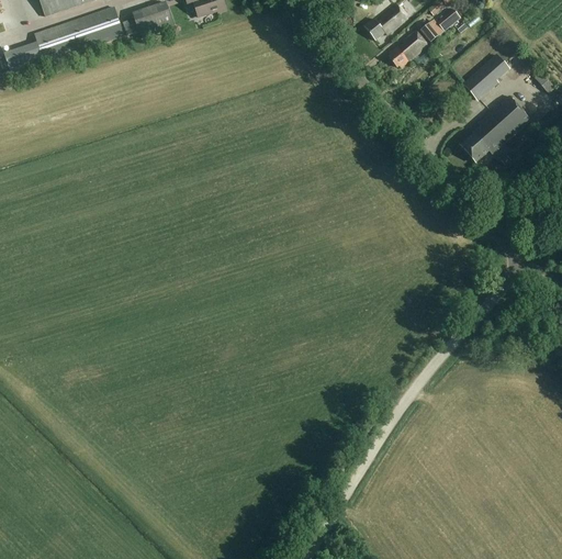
[(40,0),(45,14),(87,0),(40,0)]
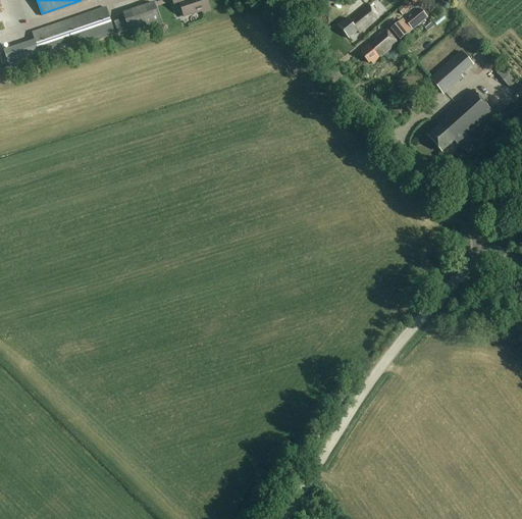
[(120,3),(122,11),(135,7),(133,0),(120,3)]
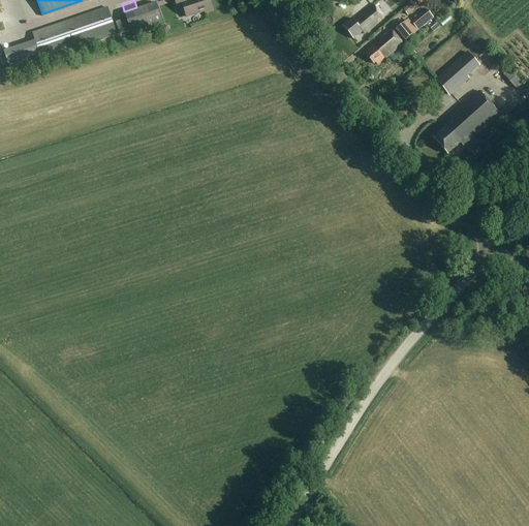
[(186,0),(175,0),(177,4),(182,2),(186,16),(204,9),(205,11),(213,8),(210,0),(186,0)]
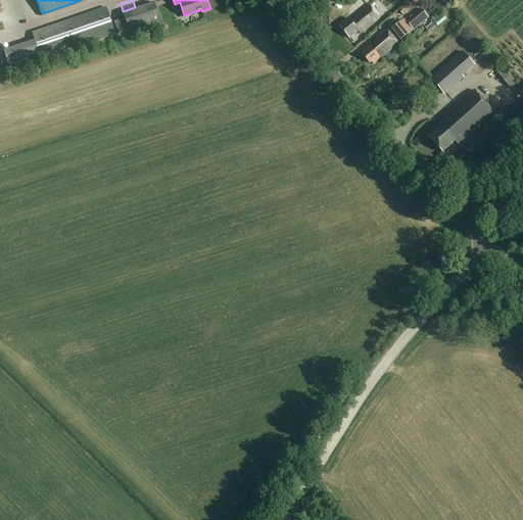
[(408,0),(398,7),(403,13),(414,4),(410,0),(408,0)]
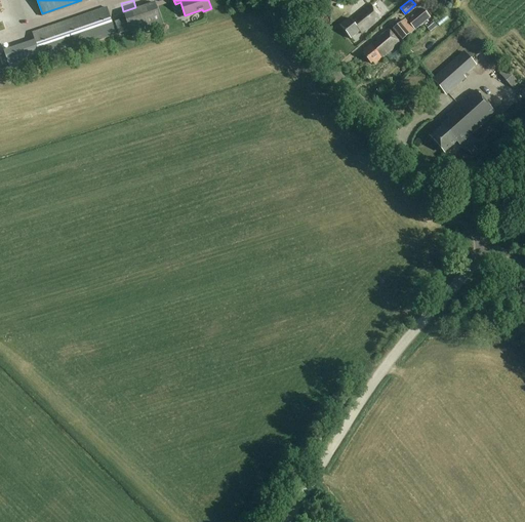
[(123,11),(131,35),(162,25),(155,1),(135,7),(123,11)]
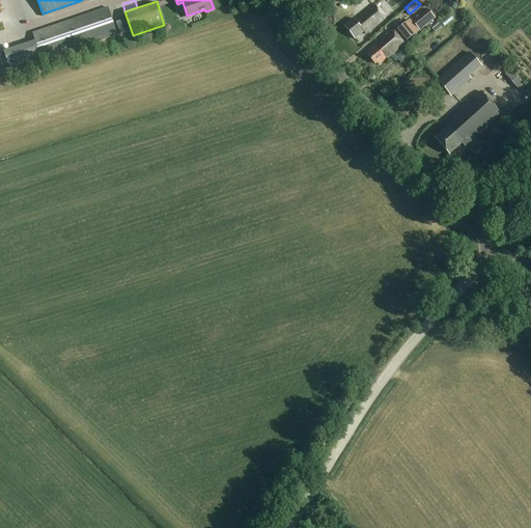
[(366,33),(385,17),(374,3),(355,20),(353,18),(343,25),(355,38),(364,31),(366,33)]
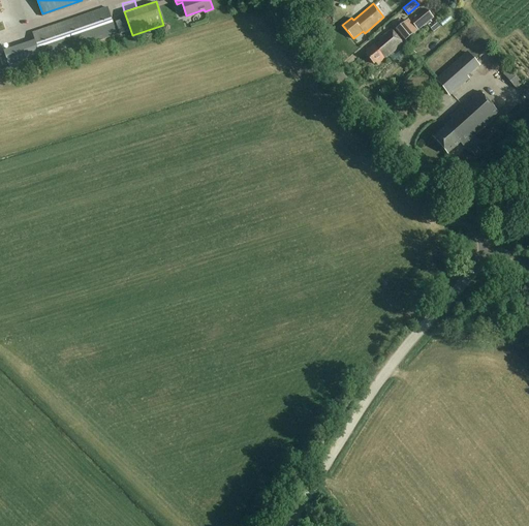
[(33,31),(35,38),(3,49),(10,69),(42,59),(117,32),(106,5),(33,31)]
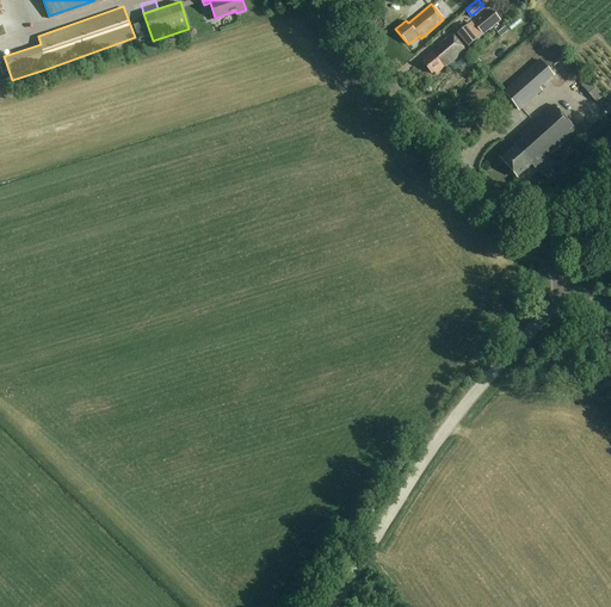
[(493,7),(475,22),(483,32),(500,17),(493,7)]
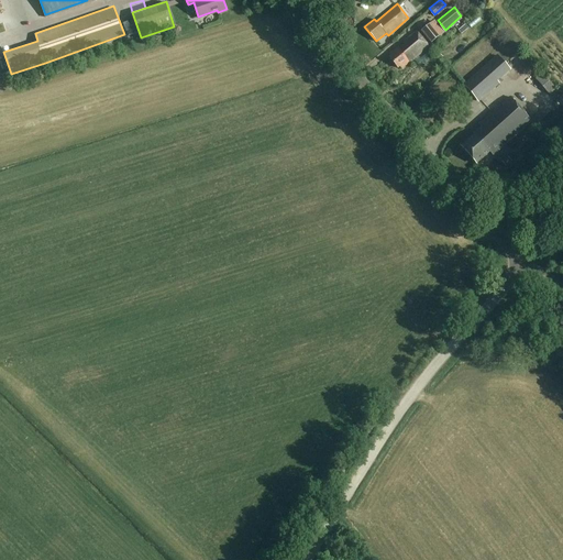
[(421,31),(431,42),(444,30),(434,19),(421,31)]
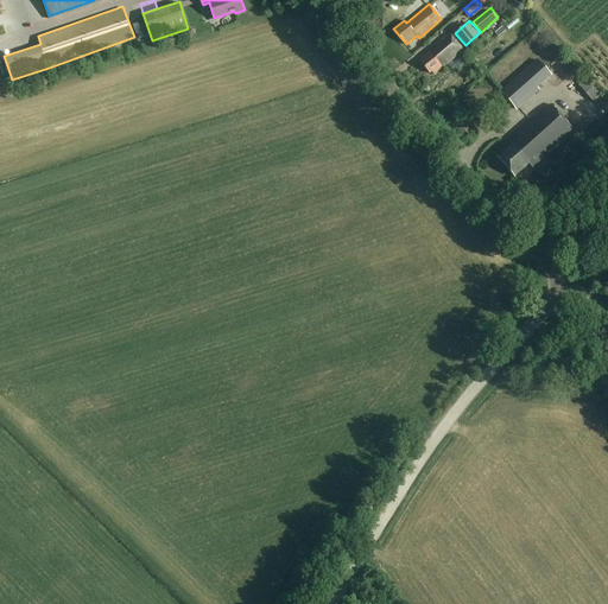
[(506,27),(502,24),(495,31),(499,35),(506,27)]
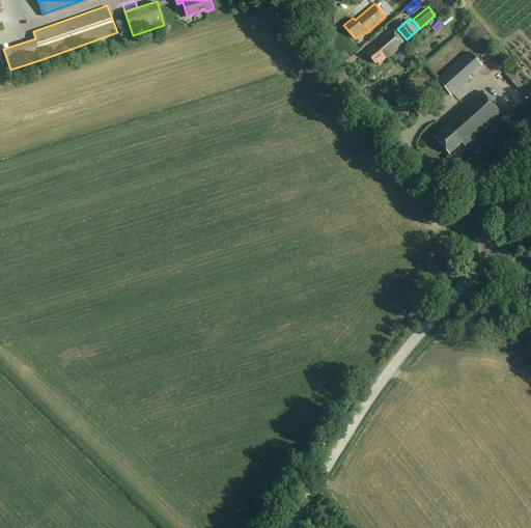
[(376,61),(379,63),(404,40),(393,27),(381,37),(383,39),(378,44),(375,42),(369,48),(371,49),(367,53),(374,62),(376,61)]
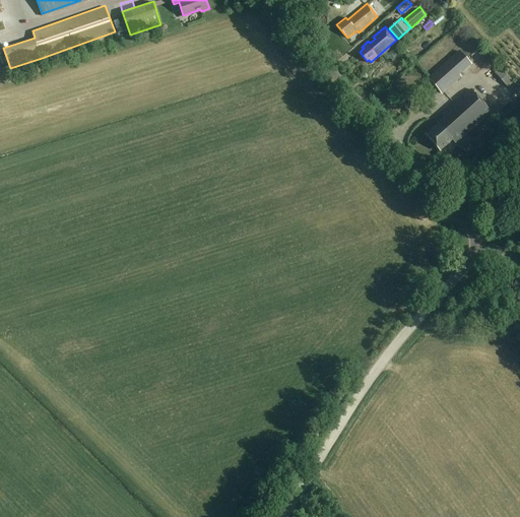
[(461,75),(459,73),(471,62),(459,49),(429,76),(442,91),(461,75)]
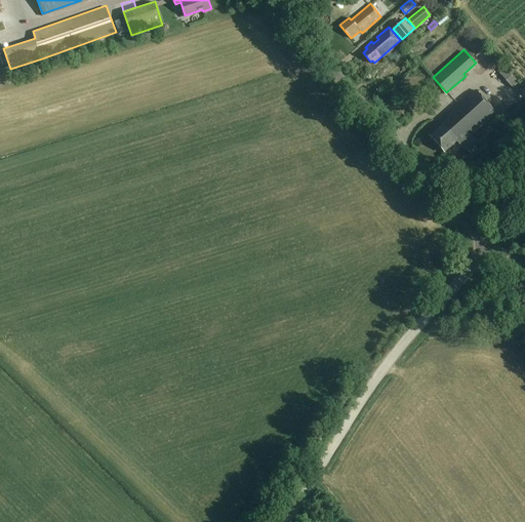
[(506,66),(505,67),(500,71),(499,72),(511,85),(518,80),(506,66)]
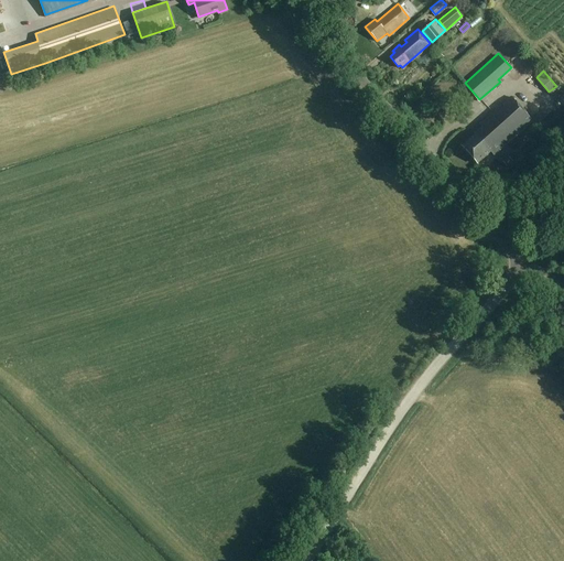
[(532,119),(511,96),(503,104),(505,106),(498,111),(496,109),(480,122),(483,126),(461,144),(477,163),(490,151),(492,153),(532,119)]
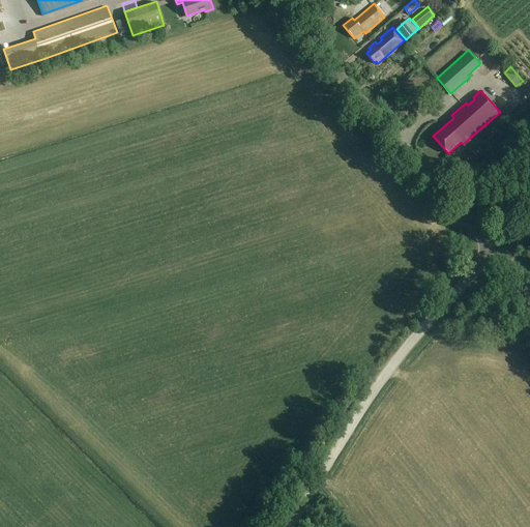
[(520,106),(527,100),(523,95),(516,99),(520,106)]
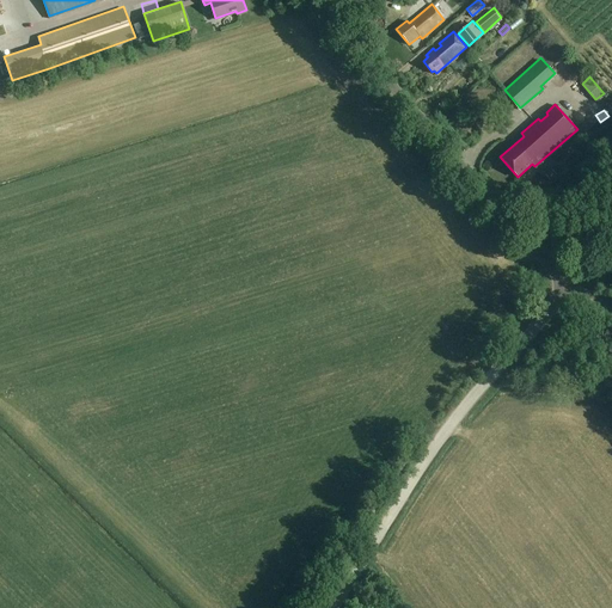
[(583,120),(592,127),(597,122),(588,114),(583,120)]
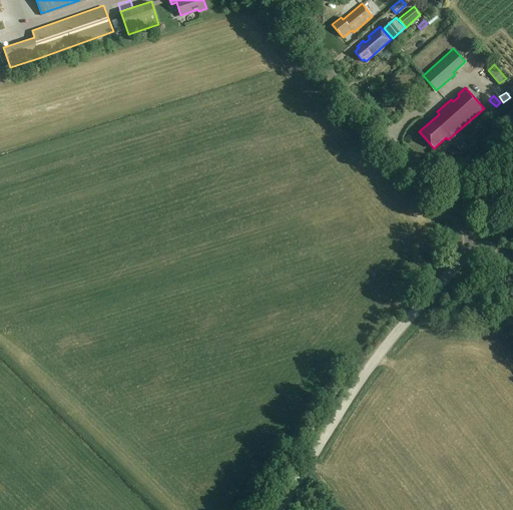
[(463,140),(457,145),(461,149),(466,144),(463,140)]
